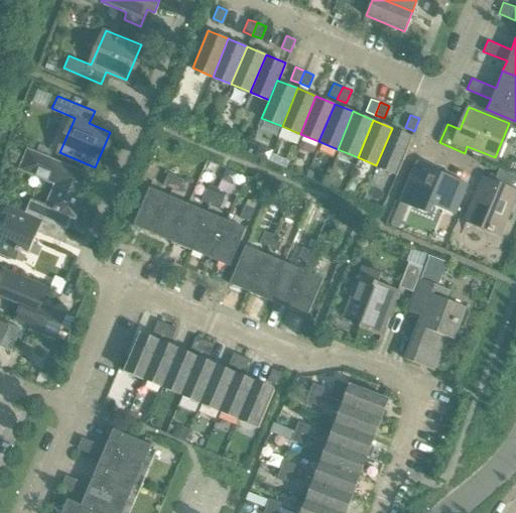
[(396,173),(412,136),(392,128),(376,165),(396,173)]
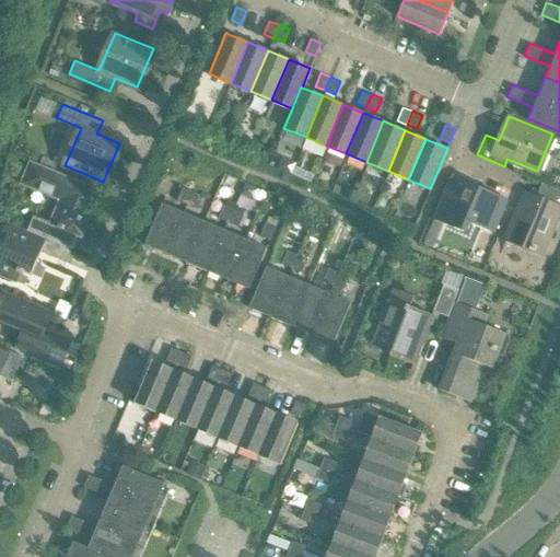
[(80,235),(92,207),(96,196),(94,195),(96,188),(30,160),(21,182),(59,198),(50,221),(34,215),(28,230),(71,247),(77,234),(80,235)]
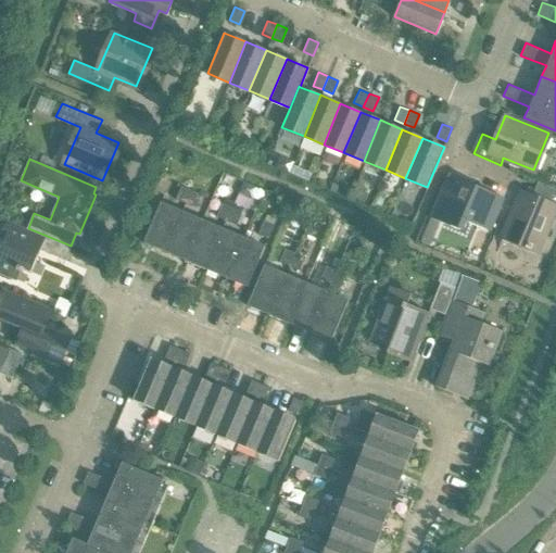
[(491,227),(502,203),(490,199),(493,192),(447,173),(429,216),(458,228),(464,226),(466,220),(488,228),(491,227)]
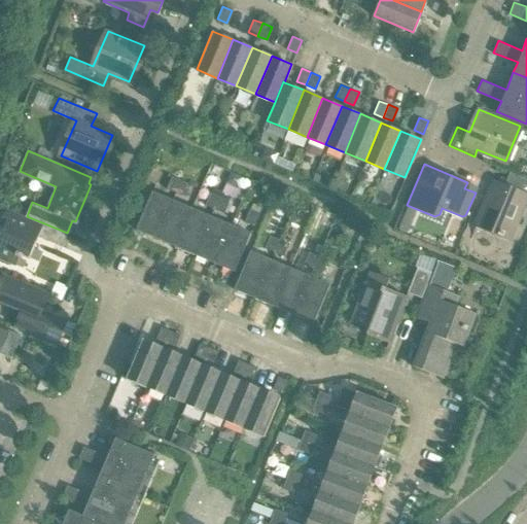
[(510,237),(523,204),(526,205),(526,177),(516,173),(510,188),(492,181),(476,222),(510,237)]
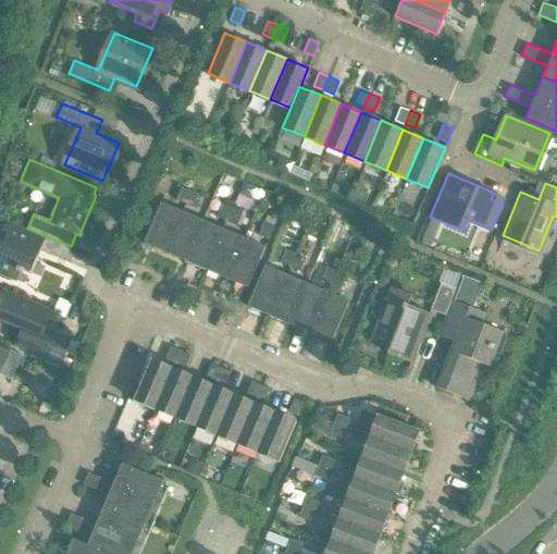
[(185,202),(192,189),(182,185),(175,198),(185,202)]
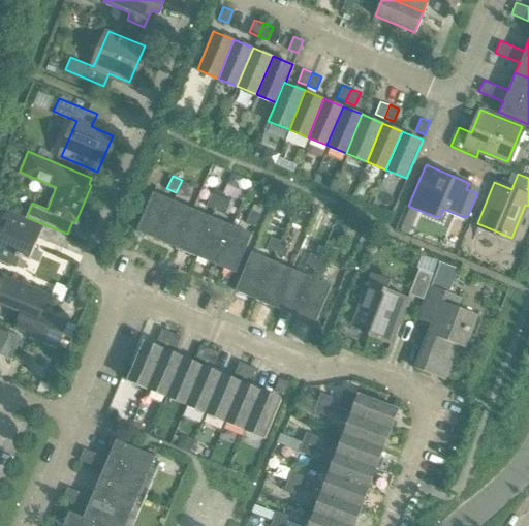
[(185,196),(191,183),(182,180),(176,192),(185,196)]
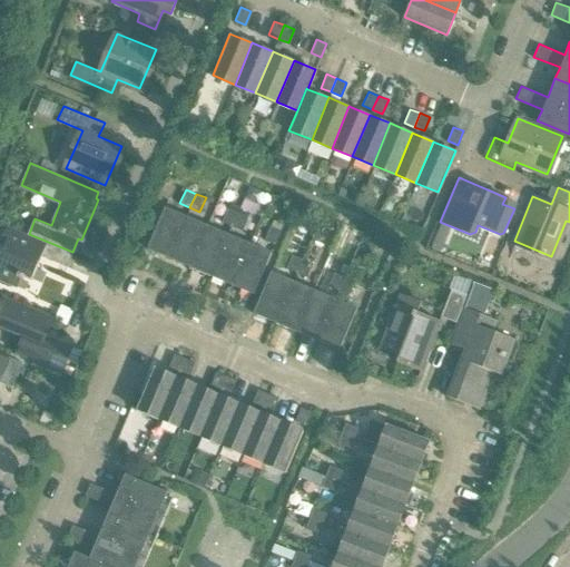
[(168,256),(186,215),(165,206),(147,247),(168,256)]
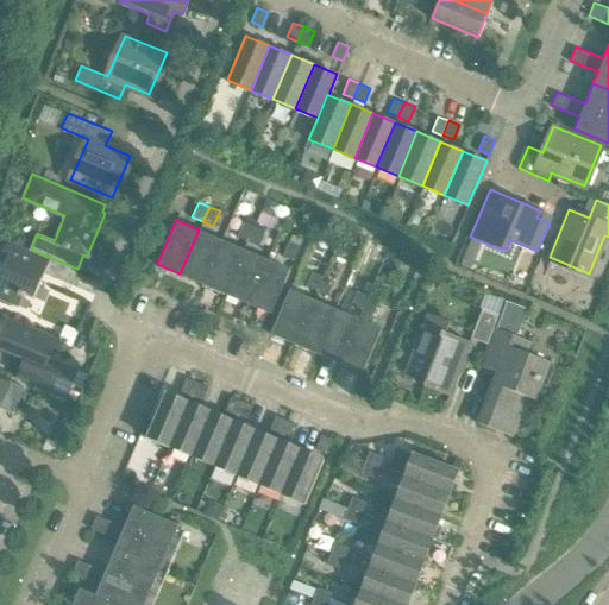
[(248,240),(253,226),(243,221),(237,235),(248,240)]
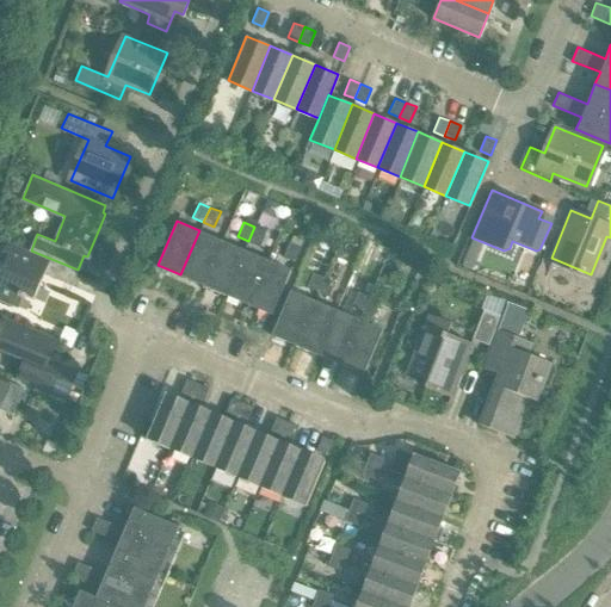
[(259,246),(265,230),(254,227),(248,241),(259,246)]
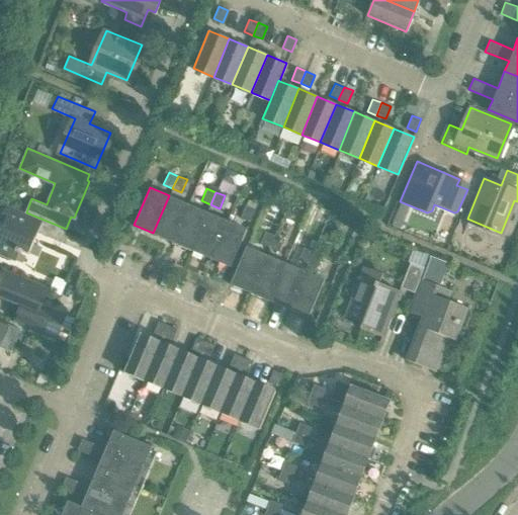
[(172,241),(188,203),(169,195),(153,233),(172,241)]
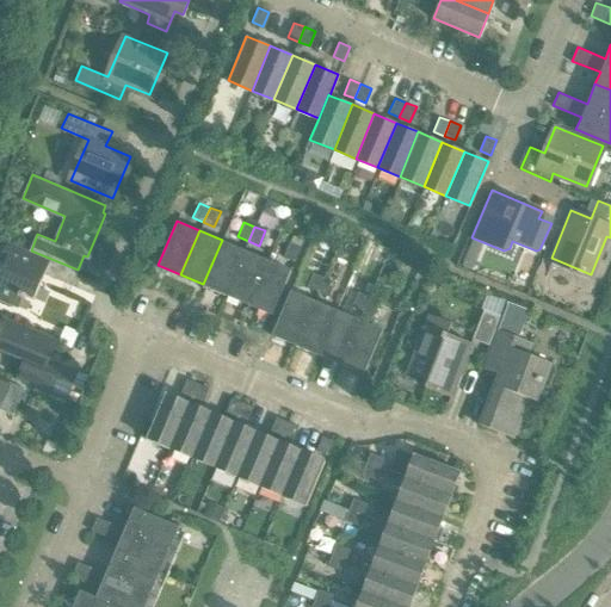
[(226,293),(245,249),(222,240),(203,284),(226,293)]
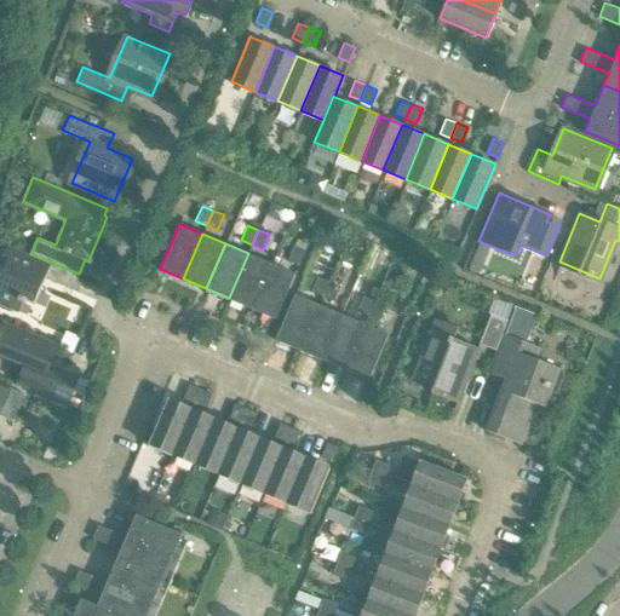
[(79,274),(32,254),(6,245),(0,259),(0,263),(4,265),(0,275),(0,301),(18,310),(22,300),(24,301),(26,298),(34,301),(45,276),(73,288),(79,274)]
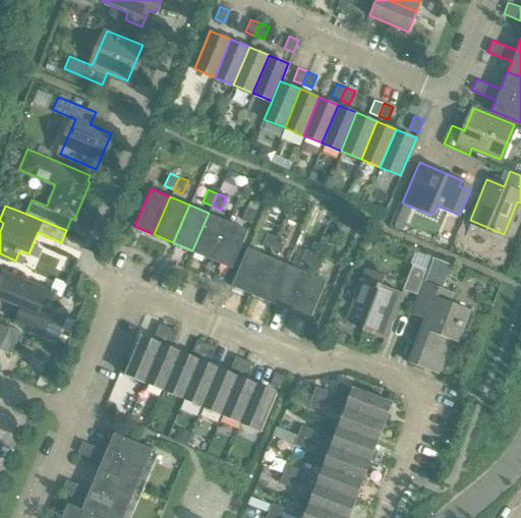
[(250,222),(256,210),(246,206),(241,218),(250,222)]
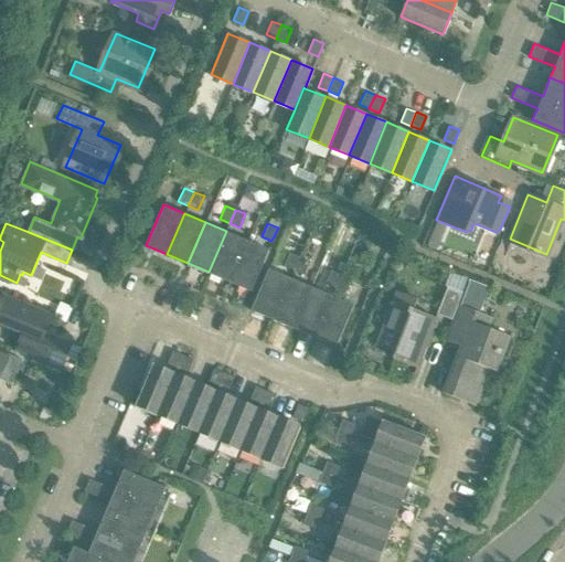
[(230,281),(247,240),(226,231),(209,272),(230,281)]
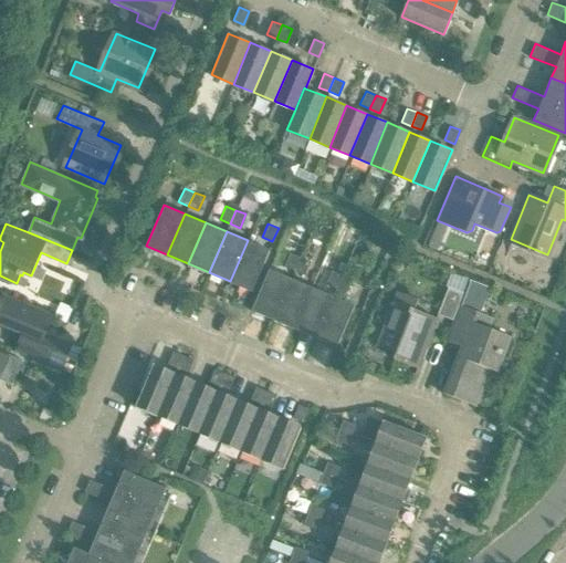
[(252,291),(269,249),(248,240),(230,281),(252,291)]
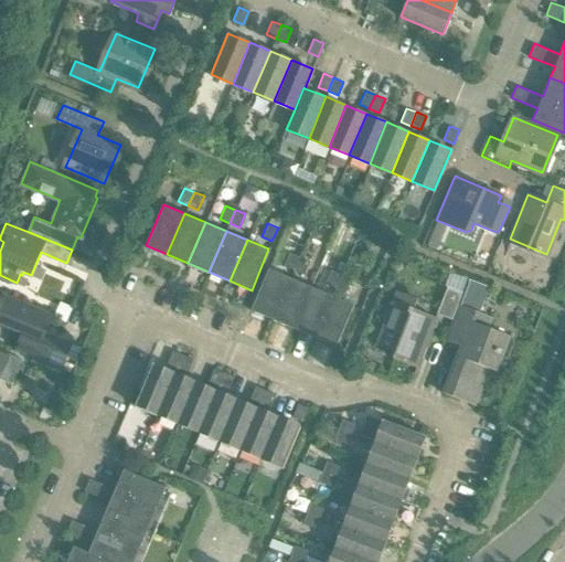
[(294,269),(299,255),(289,252),(284,265),(294,269)]
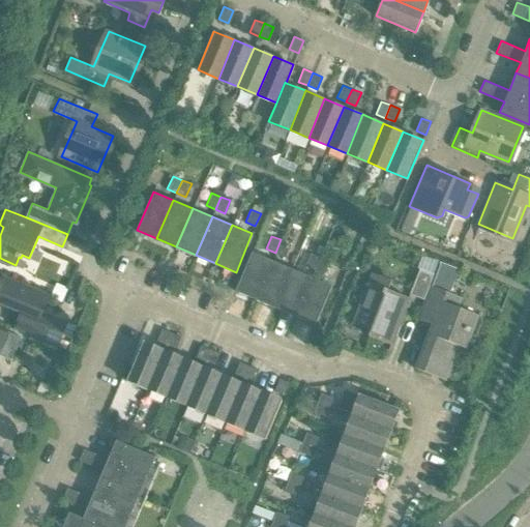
[(285,256),(290,243),(281,239),(275,253),(285,256)]
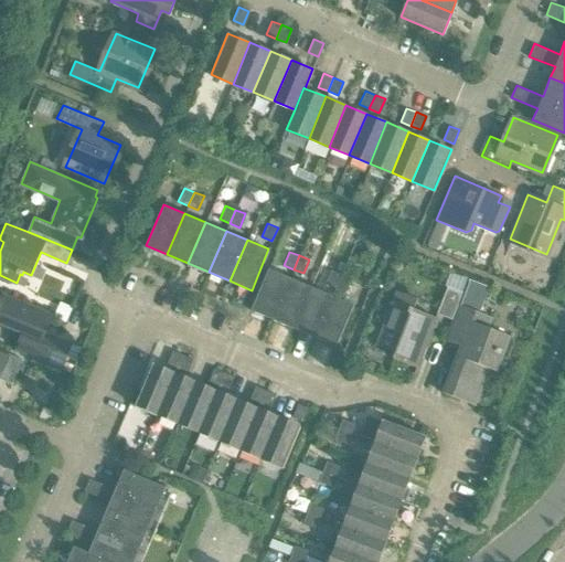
[(273,318),(290,277),(268,268),(251,309),(273,318)]
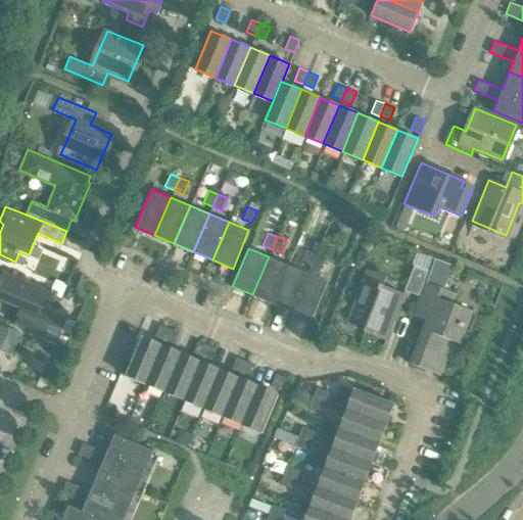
[(310,266),(316,252),(306,249),(300,262),(310,266)]
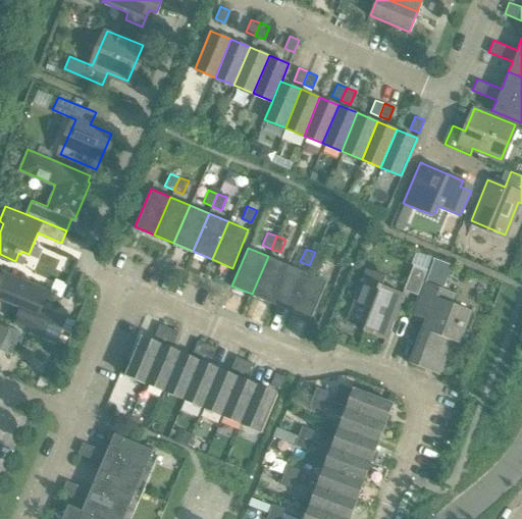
[(319,268),(324,256),(315,252),(309,265),(319,268)]
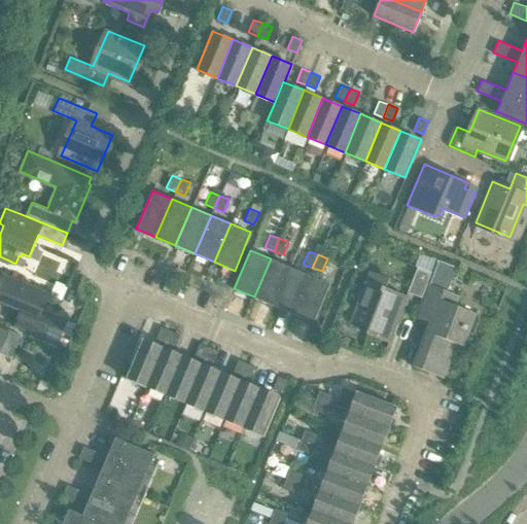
[(275,306),(291,267),(271,258),(254,297),(275,306)]
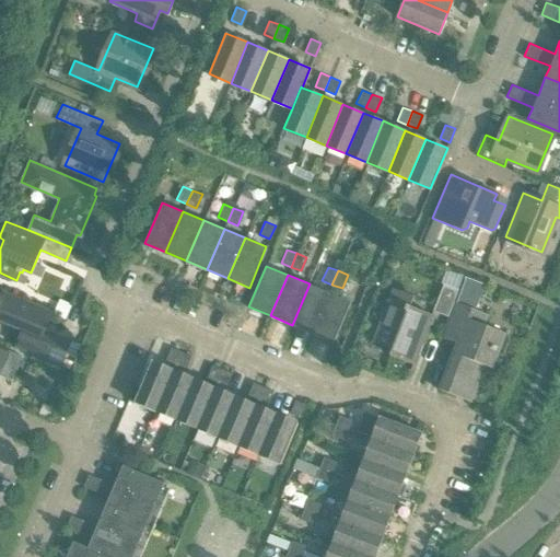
[(492,368),(505,333),(481,324),(486,313),(474,309),(482,286),(463,278),(441,336),(457,343),(440,389),(469,399),(482,363),(492,368)]
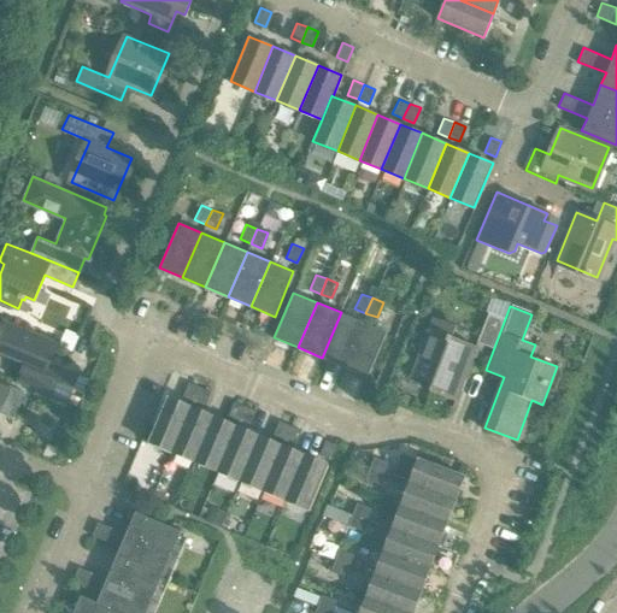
[(493,347),(505,317),(488,311),(476,341),(493,347)]
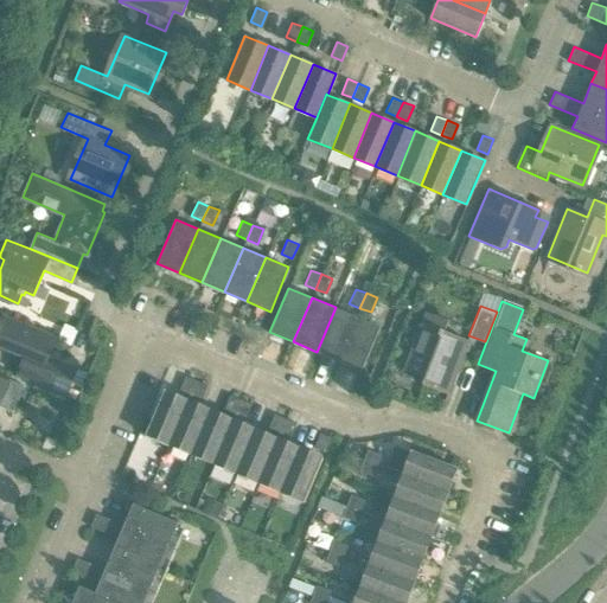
[(337,360),(356,316),(336,307),(317,352),(337,360)]
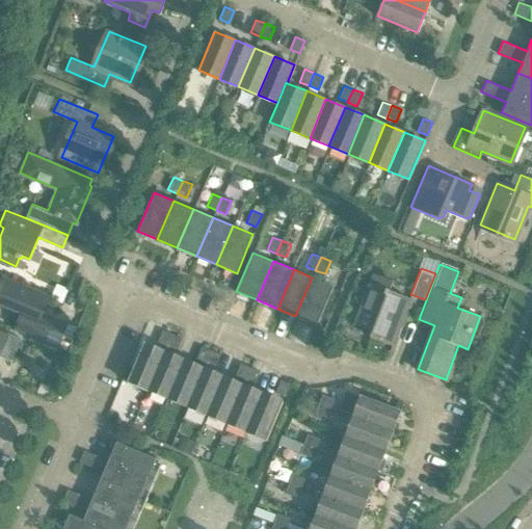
[(360,309),(353,323),(372,331),(370,336),(393,345),(411,298),(389,290),(393,281),(373,272),(360,309)]
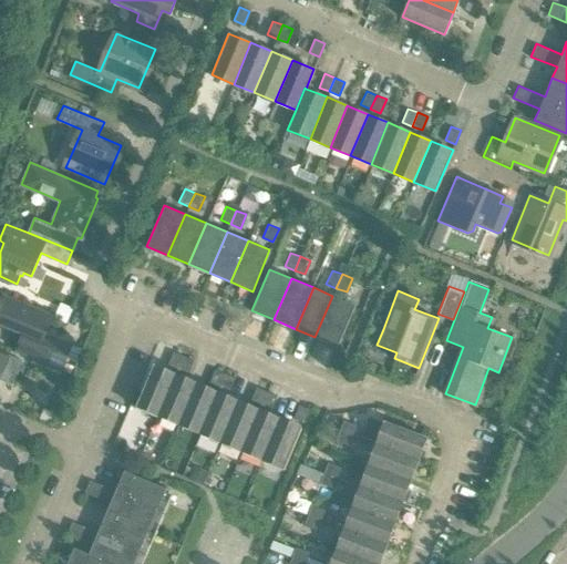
[(71,344),(44,332),(52,315),(3,294),(0,300),(0,324),(9,328),(10,324),(24,330),(17,350),(60,369),(71,344)]
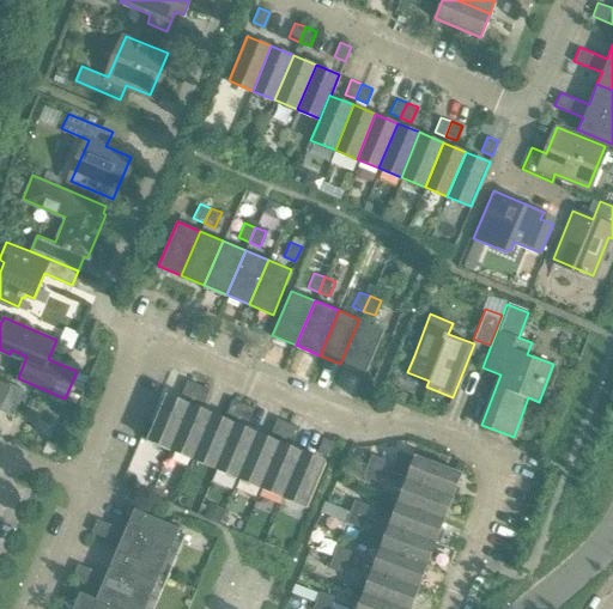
[(364,375),(378,340),(383,329),(359,320),(340,364),(364,375)]
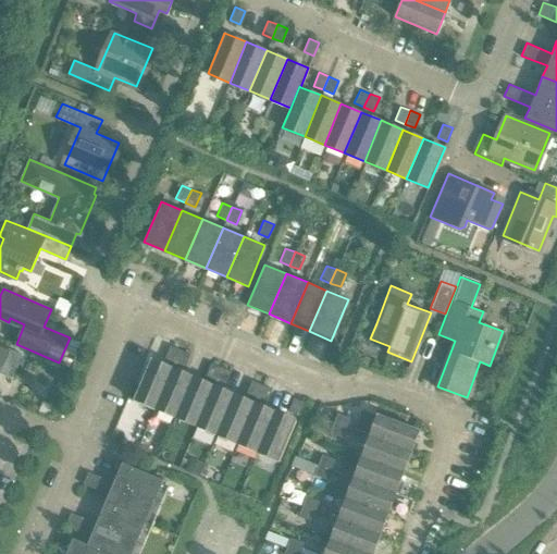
[(174,361),(180,348),(170,344),(164,358),(174,361)]
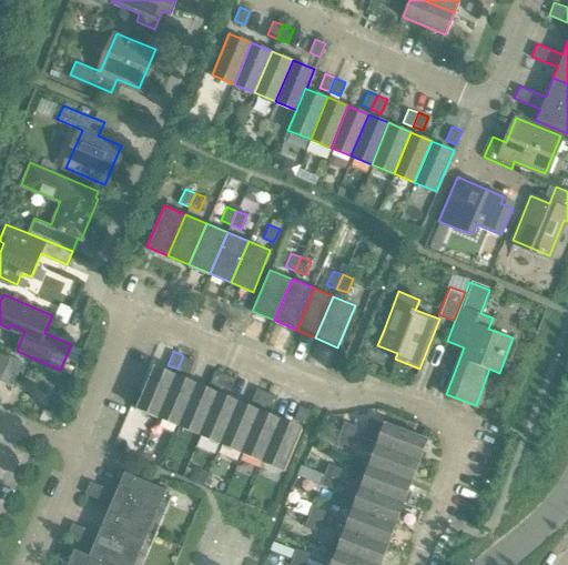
[(0,379),(12,384),(22,360),(8,354),(7,357),(0,354),(0,379)]
